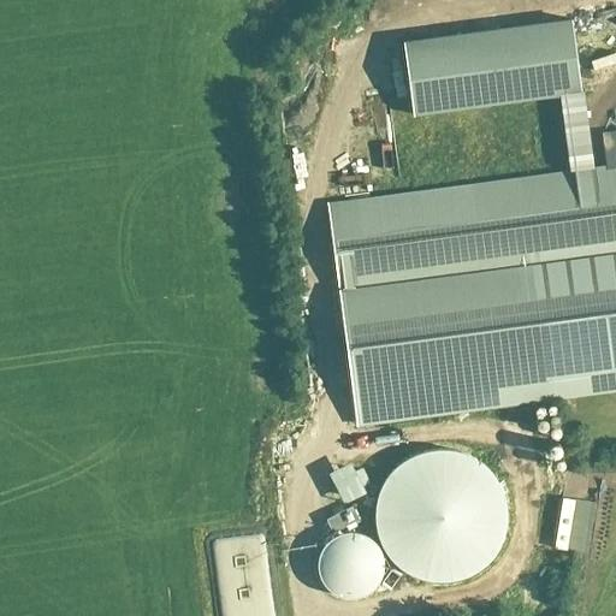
[(315,52),(332,31),(324,24),(307,45),(315,52)]
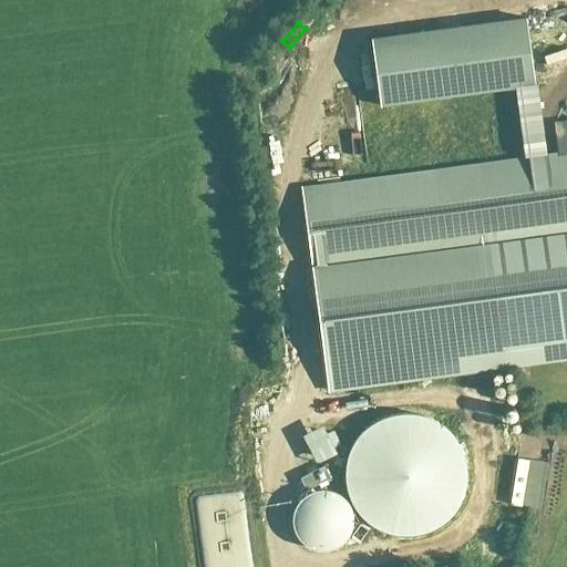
[(495,122),(477,123),(478,152),(496,152),(495,122)]
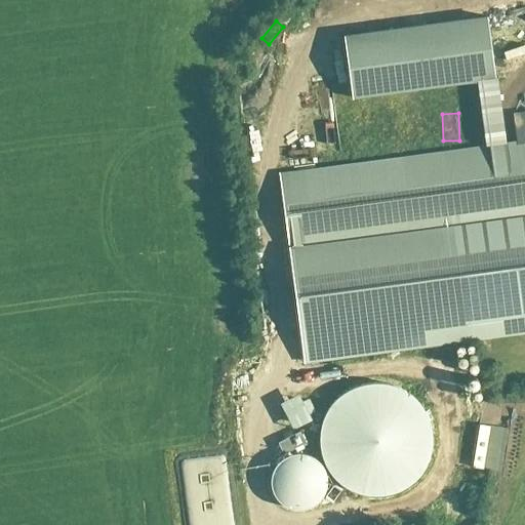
[(524,145),(279,178),(304,361),(467,339),(467,338),(524,330),(524,145)]
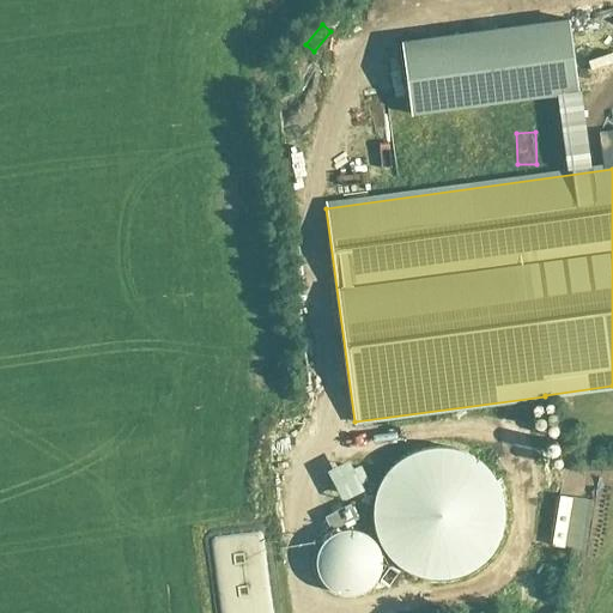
[(413,576),(429,580),(444,580),(460,577),(473,570),(486,560),(495,547),(501,533),(504,517),(503,502),(498,487),(490,474),(479,463),(466,455),(450,450),(435,449),(419,451),(405,457),(392,467),(381,480),(375,496),(371,511),(374,528),(378,542),(387,557),(399,568),(413,576)]
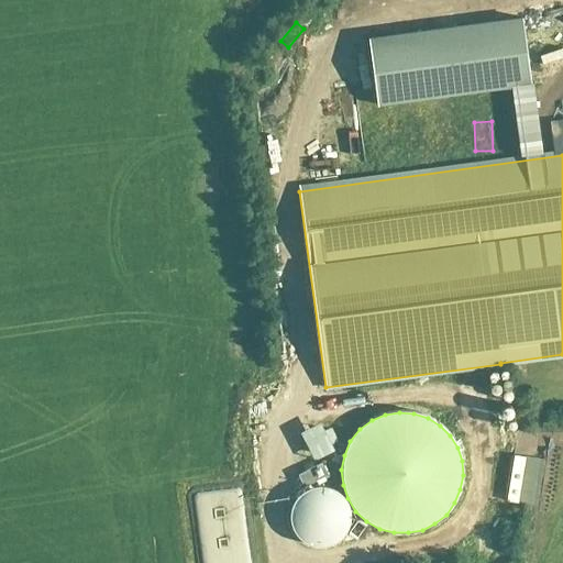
[(321,464),(298,476),(305,488),(328,476),(321,464)]
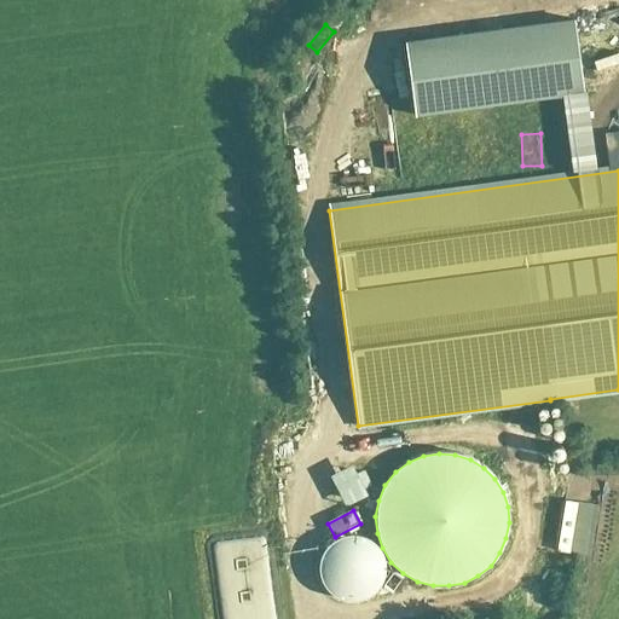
[(318,567),(318,578),(322,589),(330,599),(340,603),(352,605),(363,602),(372,596),(380,586),(382,576),(381,563),(376,554),(368,547),(358,542),(348,541),(337,543),(329,549),(322,557),(318,567)]
